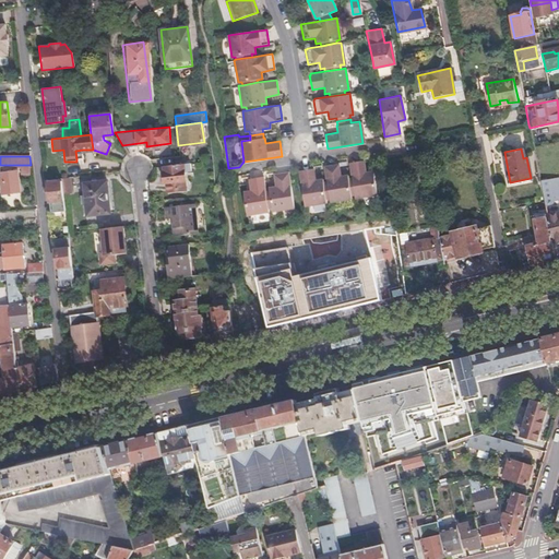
[(355,192),(356,195),(376,193),(372,169),(367,170),(365,159),(349,162),(353,177),(355,192)]
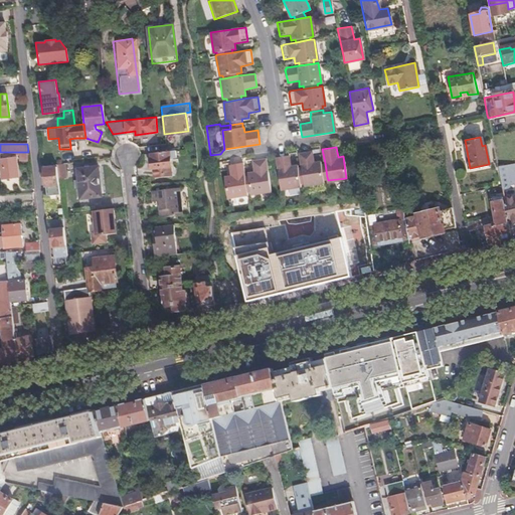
[(494,148),(496,161),(505,160),(502,147),(494,148)]
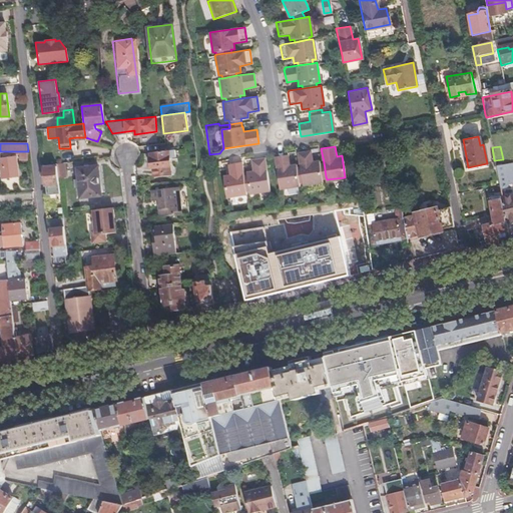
[(167,150),(149,152),(149,156),(145,157),(146,160),(149,160),(150,167),(168,165),(167,150)]
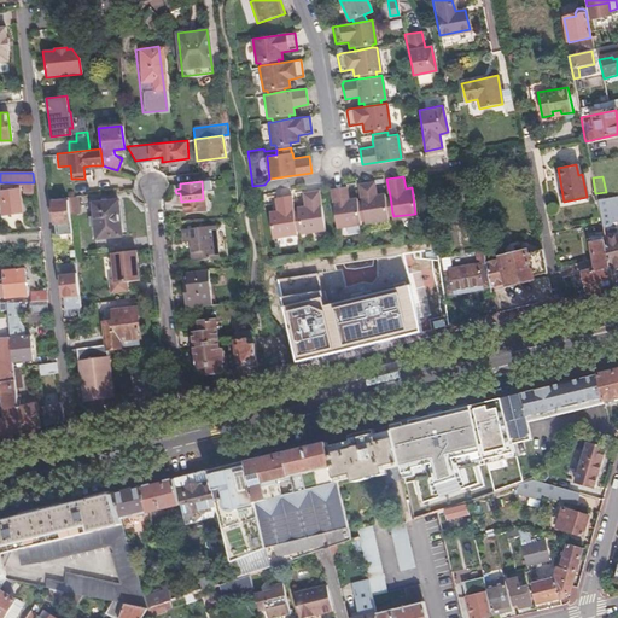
[(374,181),(359,184),(361,199),(365,217),(365,221),(389,217),(389,214),(392,213),(390,196),(385,196),(384,192),(375,193),(374,181)]
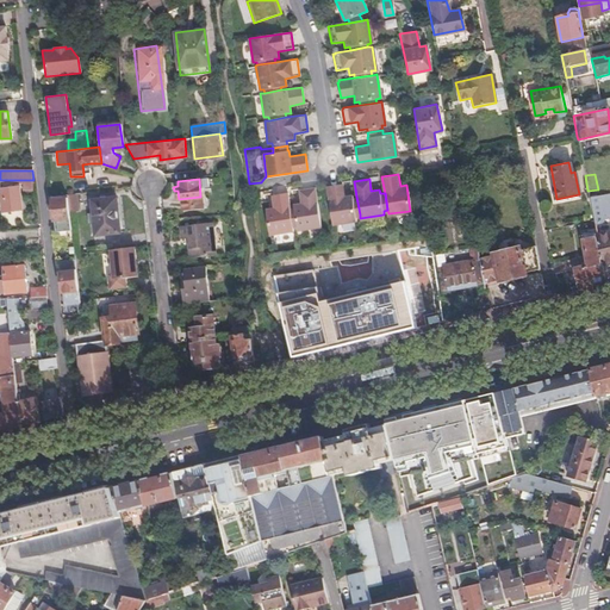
[(341,184),(327,185),(332,223),(355,219),(355,216),(360,215),(356,197),(353,198),(352,194),(343,195),(341,184)]
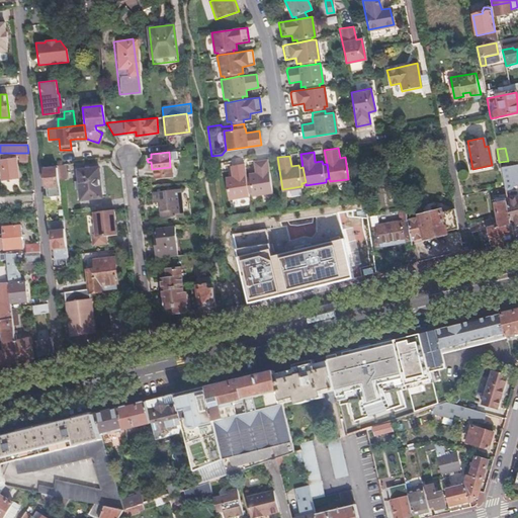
[(3,180),(19,178),(15,159),(0,161),(0,165),(0,166),(0,175),(2,176),(3,180)]
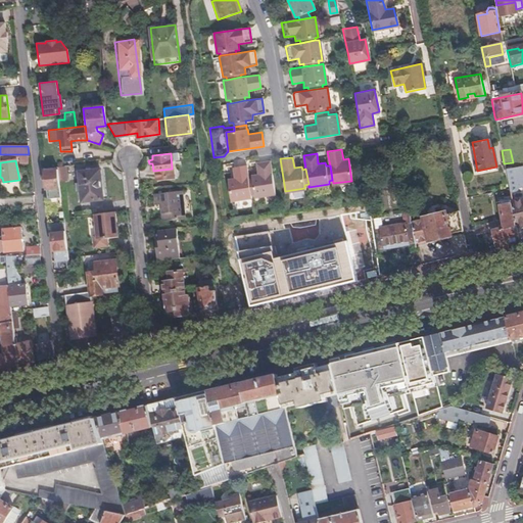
[(248,179),(250,194),(254,194),(255,197),(276,193),(270,160),(257,162),(259,173),(251,175),(252,178),(248,179)]
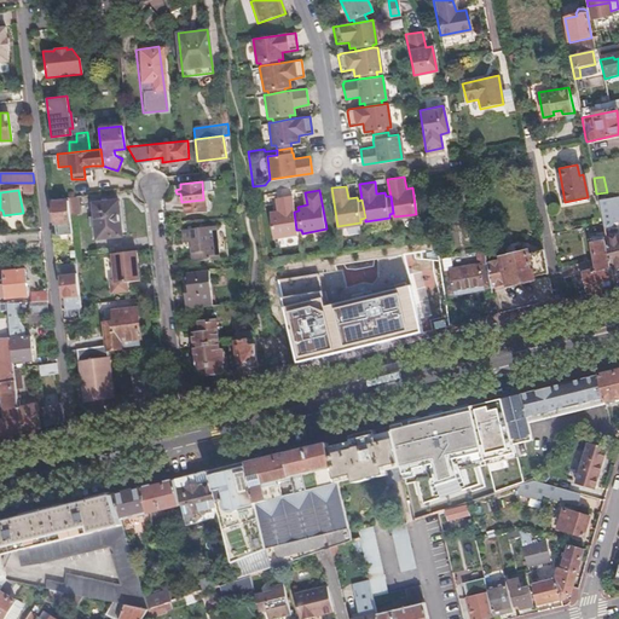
[(596,194),(600,208),(608,207),(611,221),(618,219),(618,201),(617,190),(607,192),(596,194)]
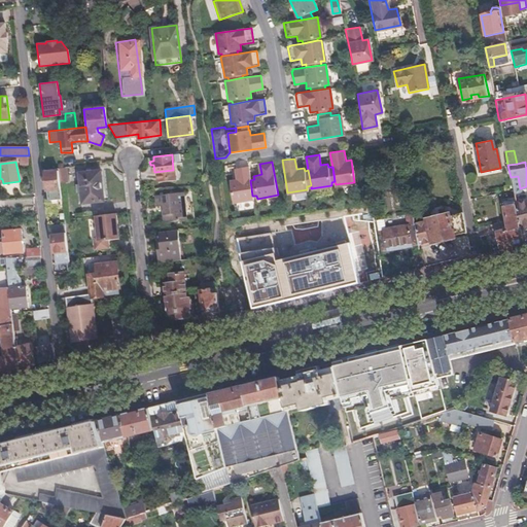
[(250,180),(249,176),(248,166),(239,167),(234,168),(236,178),(229,180),(233,203),(253,199),(252,196),(250,180)]
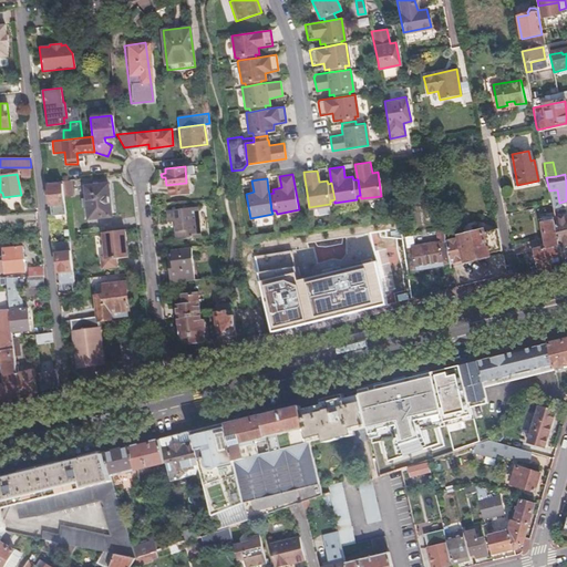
[(71,193),(69,179),(61,181),(63,194),(71,193)]
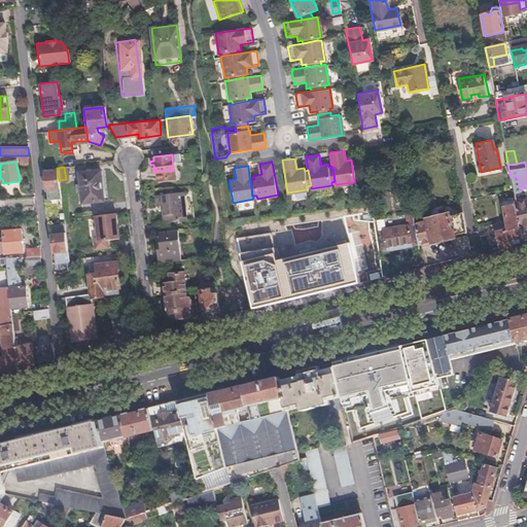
[(47,201),(61,199),(59,180),(57,168),(44,169),(44,175),(47,201)]
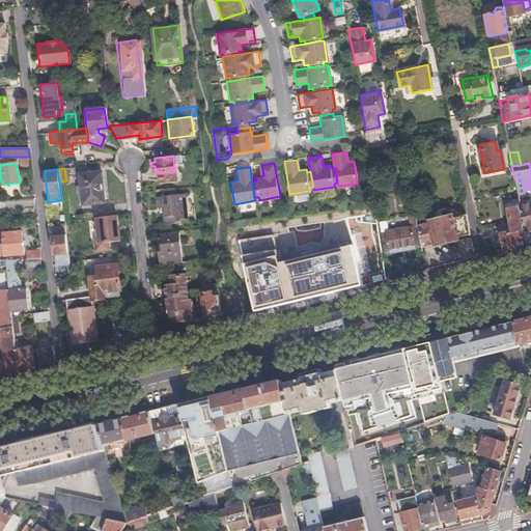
[(369,170),(370,178),(379,177),(376,169),(369,170)]
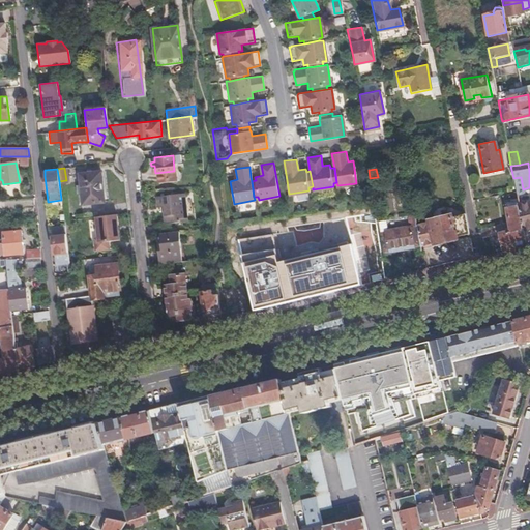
[(105,201),(100,171),(80,174),(81,183),(78,183),(78,193),(82,193),(83,204),(105,201)]
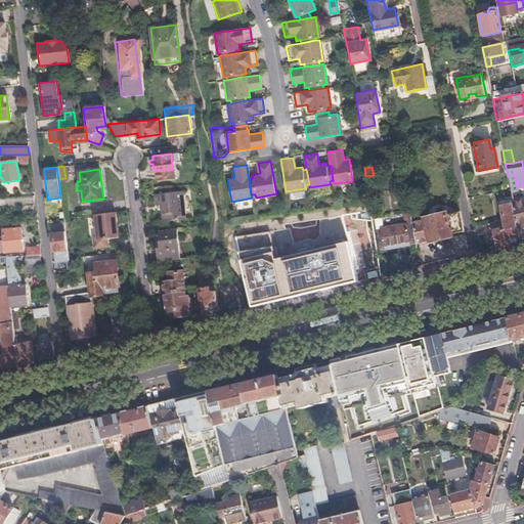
[(513,203),(520,241),(523,238),(523,185),(517,187),(515,175),(508,176),(513,203)]
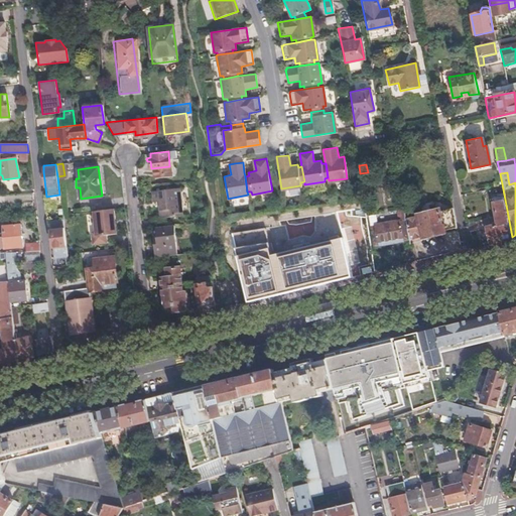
[(182,214),(179,187),(151,191),(152,202),(159,201),(160,217),(182,214)]
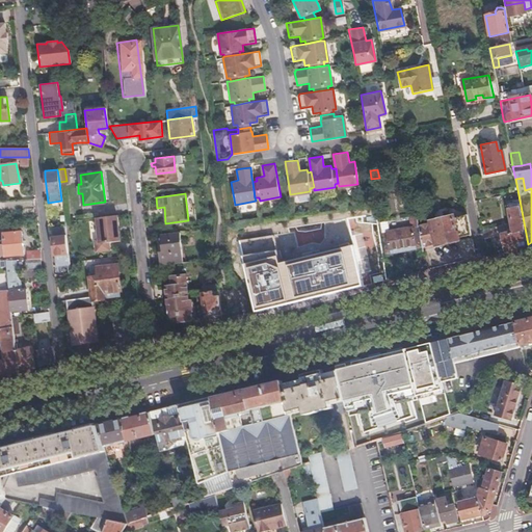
[(501,231),(503,234),(500,235),(503,250),(528,244),(521,206),(507,210),(511,228),(501,231)]
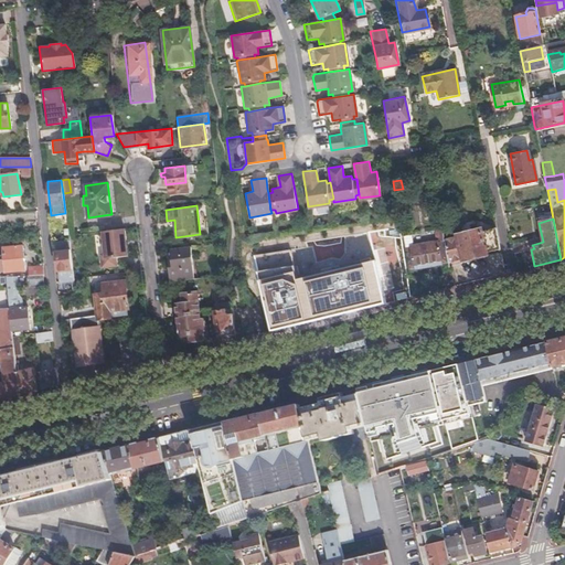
[(402,235),(407,269),(415,268),(415,264),(438,259),(439,263),(448,262),(444,242),(440,227),(433,228),(435,242),(412,246),(409,234),(402,235)]
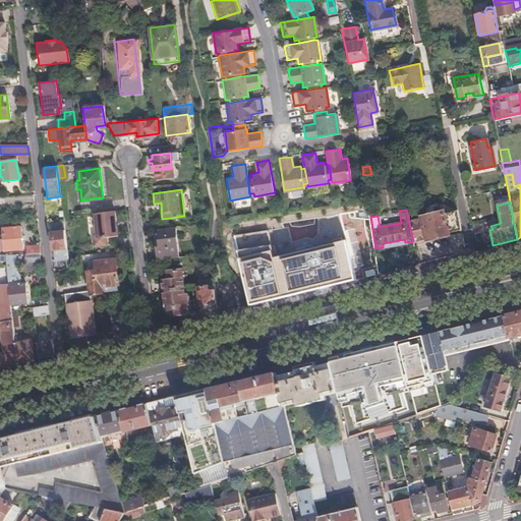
[(106,237),(117,236),(114,211),(94,213),(96,234),(92,234),(94,246),(107,244),(106,237)]
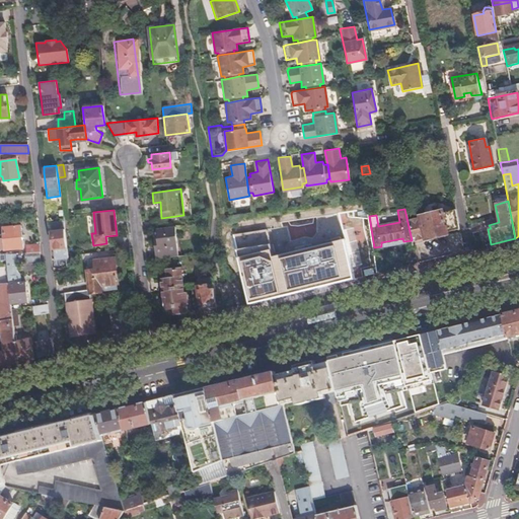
[(408,222),(412,240),(422,238),(423,240),(445,234),(444,232),(458,229),(454,210),(440,214),(440,212),(418,217),(419,219),(408,222)]
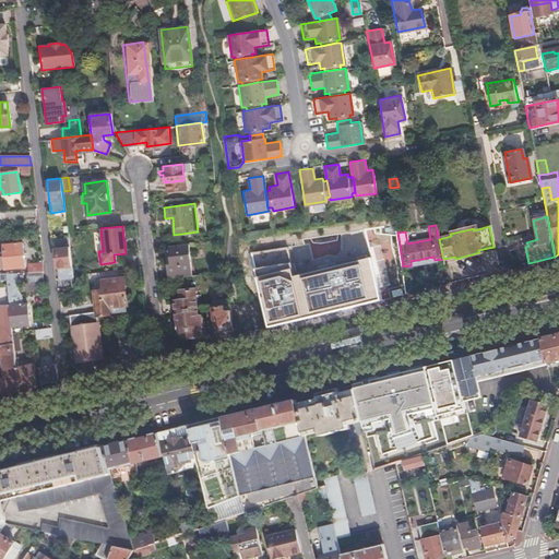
[(54,239),(55,247),(69,246),(68,237),(54,239)]
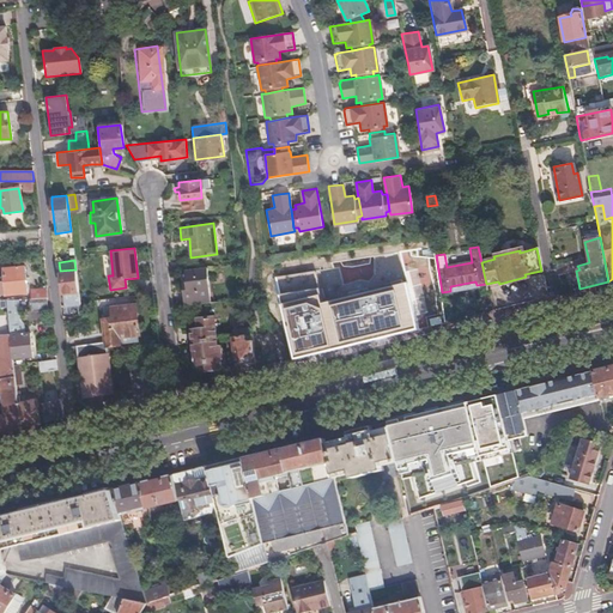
[(0,296),(26,292),(23,267),(2,269),(4,279),(0,279),(0,296)]
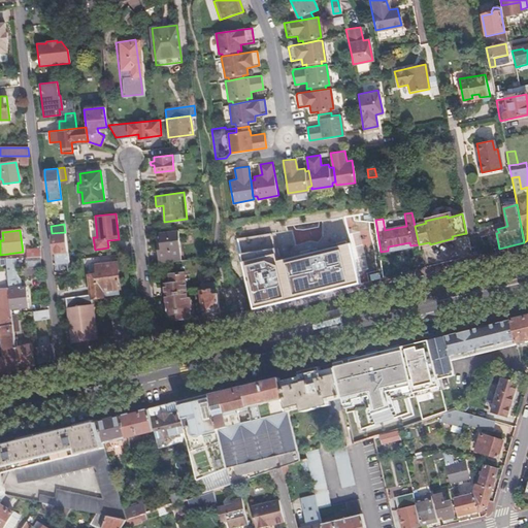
[(158,232),(162,263),(182,261),(178,230),(158,232)]
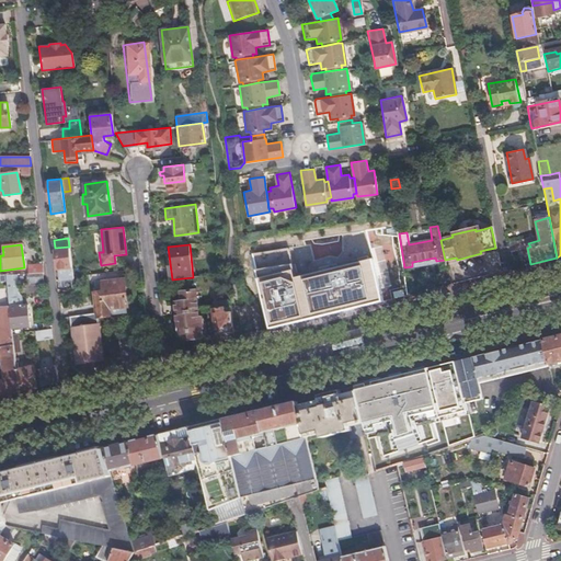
[(58,281),(72,278),(69,247),(55,248),(58,281)]
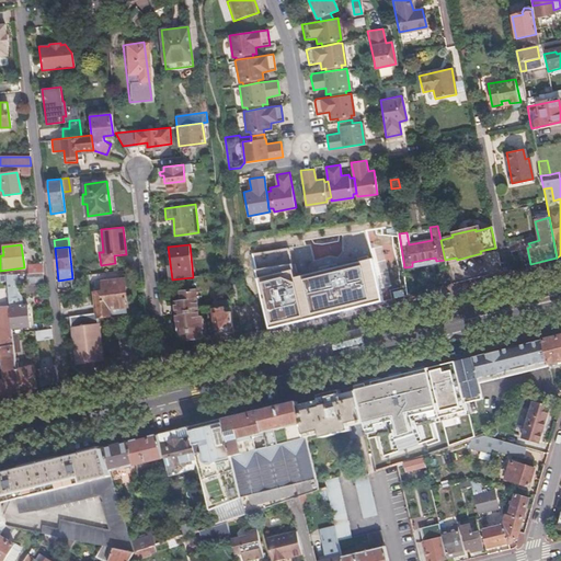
[(288,249),(253,254),(271,329),(385,299),(374,260),(296,278),(288,249)]
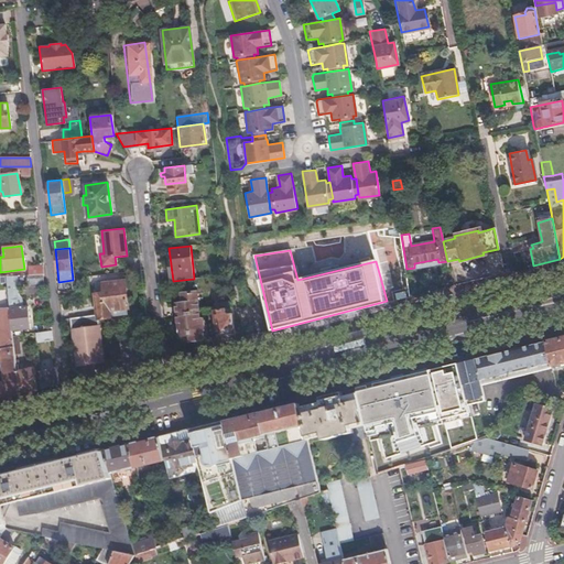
[(30,275),(42,274),(41,264),(29,266),(30,275)]
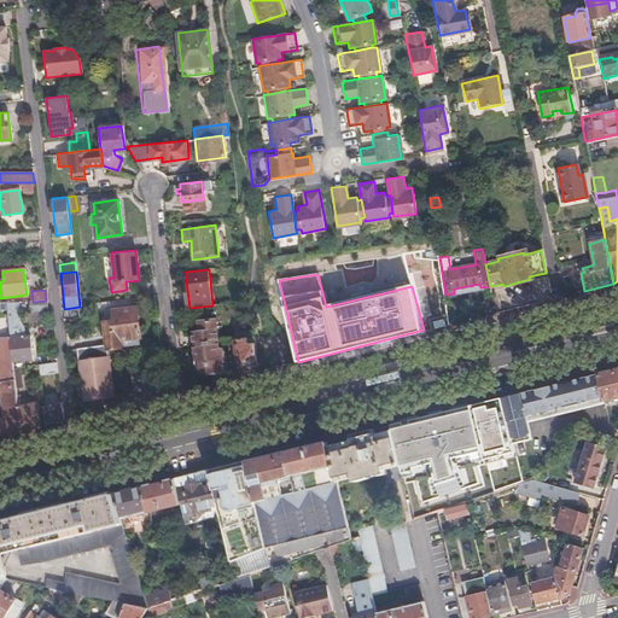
[(481,297),(484,315),(495,313),(491,295),(481,297)]
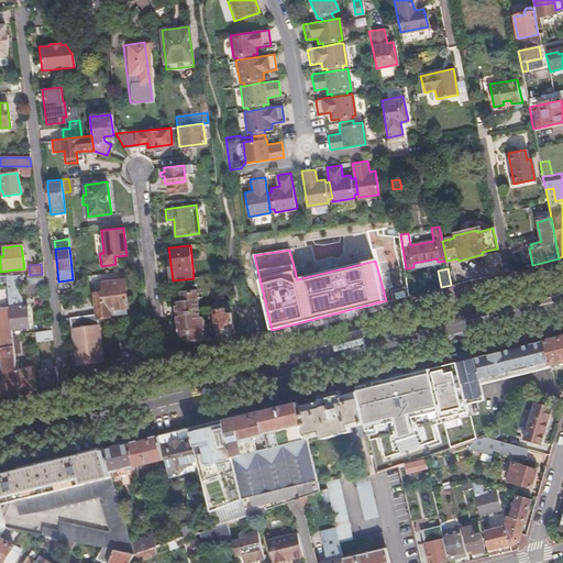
[(30,275),(28,275),(29,285),(43,284),(42,274),(30,275)]
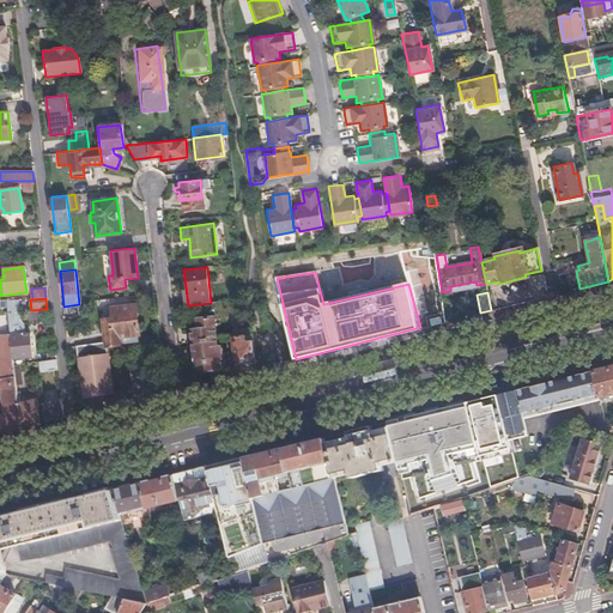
[(6,310),(10,335),(12,358),(32,356),(30,333),(22,334),(20,326),(16,326),(13,302),(6,303),(5,304),(6,310)]
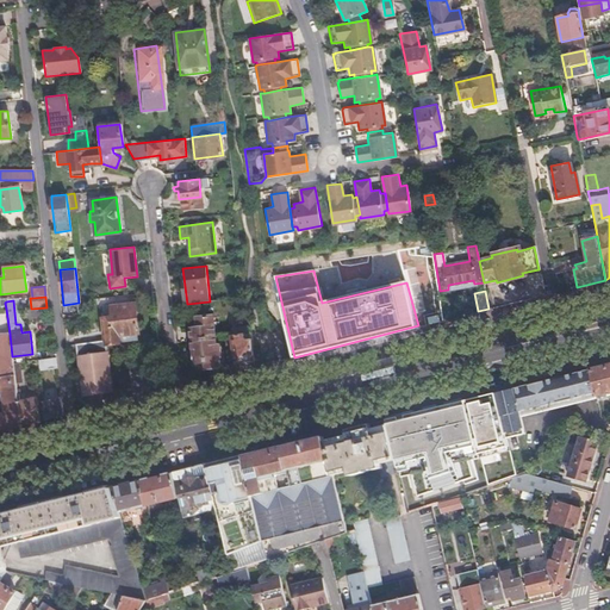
[(105,344),(118,343),(137,341),(134,305),(107,307),(107,311),(101,311),(103,318),(101,319),(104,340),(105,344)]
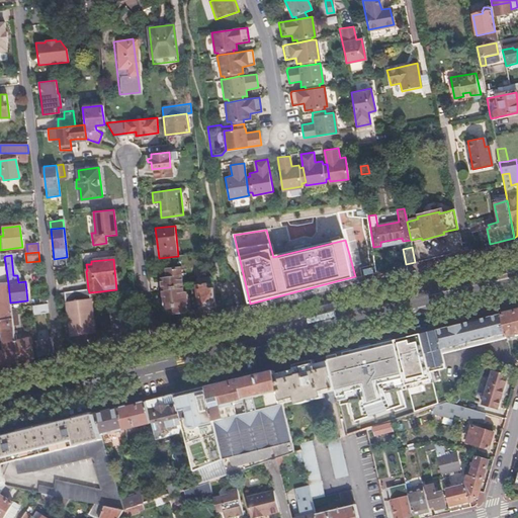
[(161,277),(162,288),(179,286),(182,285),(180,267),(167,268),(168,277),(161,277)]
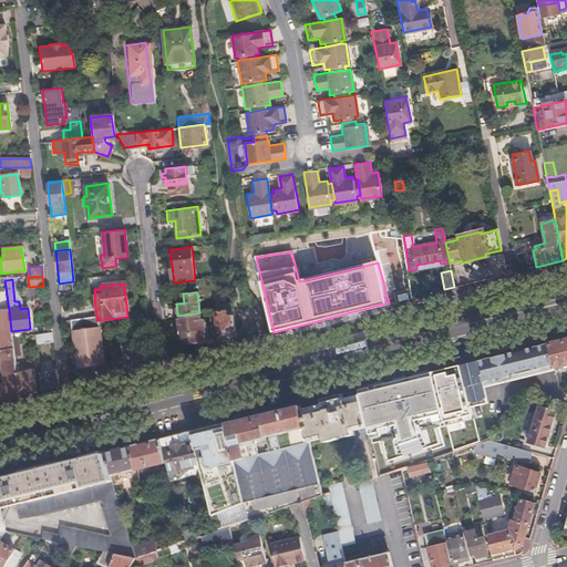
[(232,309),(214,311),(213,311),(214,326),(213,327),(214,336),(225,334),(225,339),(233,339),(232,333),(235,333),(234,325),(232,309)]
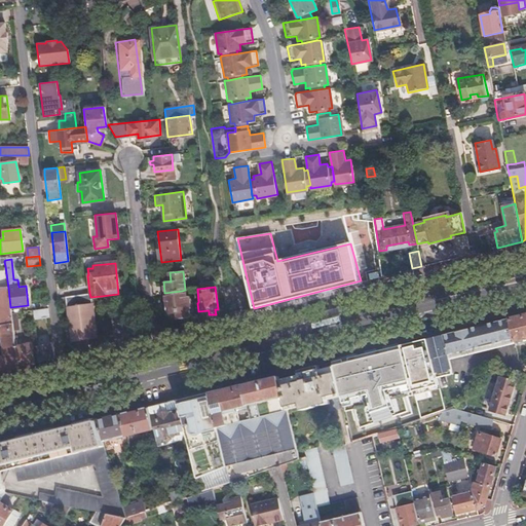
[(0,371),(4,370),(19,367),(16,353),(15,344),(14,337),(13,326),(11,312),(10,307),(8,288),(0,288),(0,334),(3,355),(2,355),(0,355),(0,371)]
